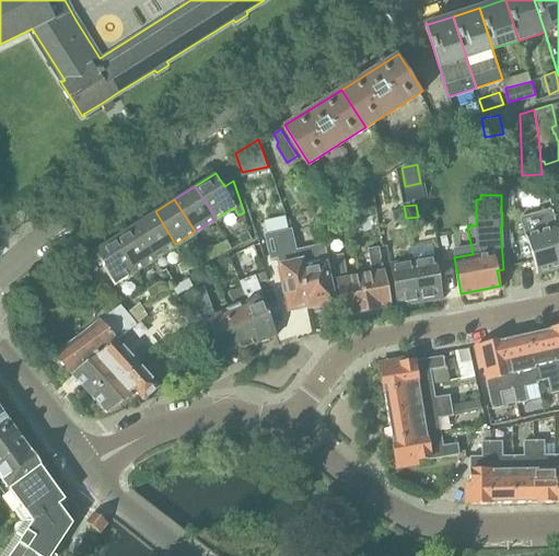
[(406,218),(404,206),(393,208),(394,220),(406,218)]
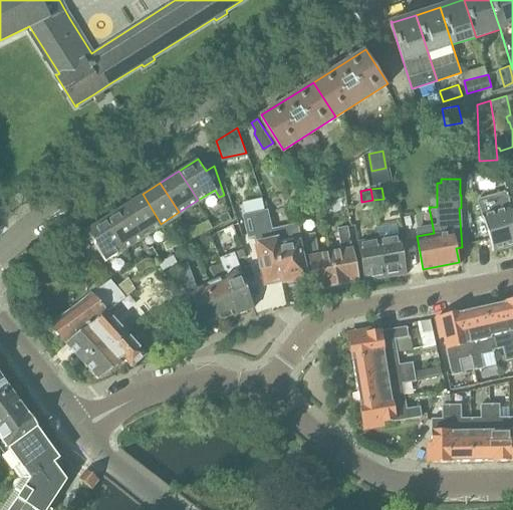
[(479,193),(484,216),(493,248),(512,241),(512,211),(511,206),(497,210),(491,190),(479,193)]
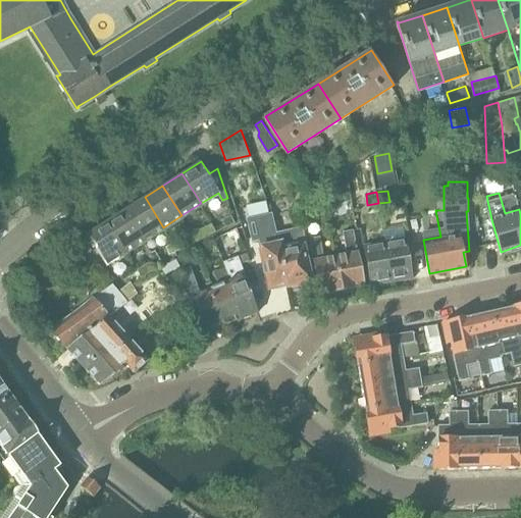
[(145,239),(163,227),(145,197),(125,209),(145,239)]
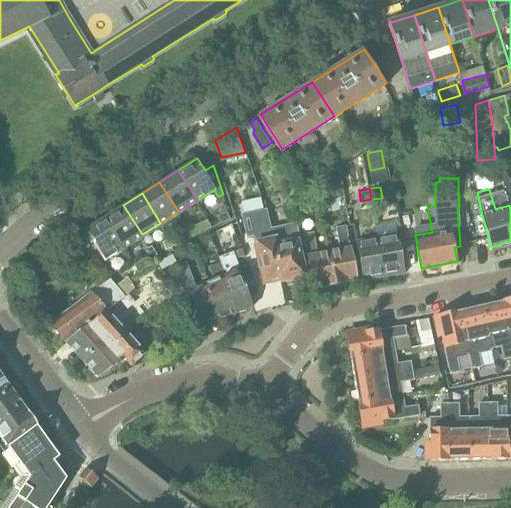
[(105,216),(124,246),(142,234),(123,205),(105,216)]
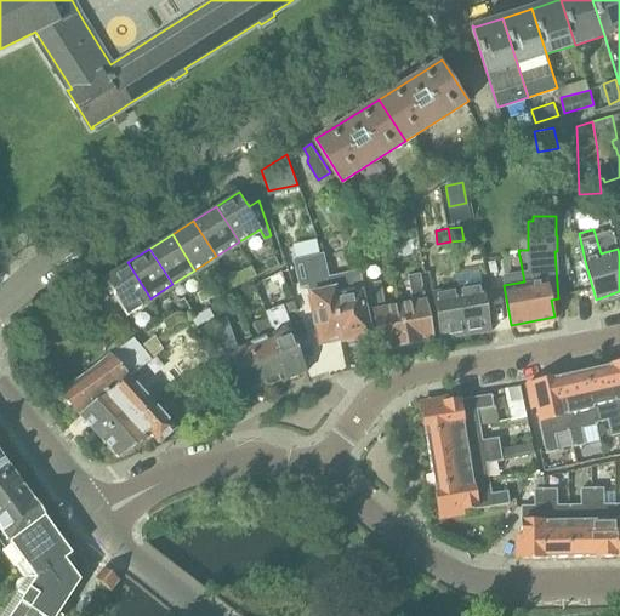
[(343,335),(335,297),(330,274),(324,250),(302,255),(322,340),(343,335)]
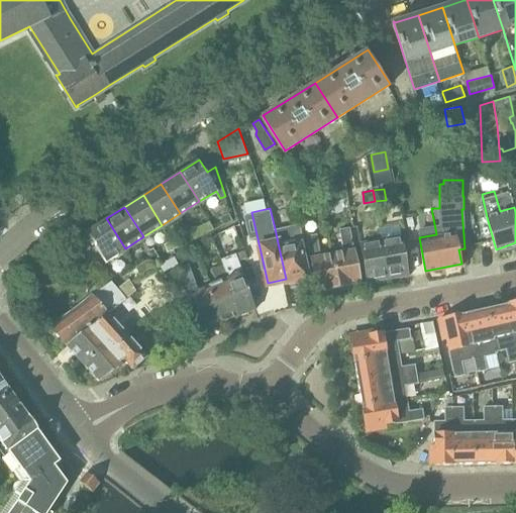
[(220,215),(224,223),(233,218),(229,211),(220,215)]
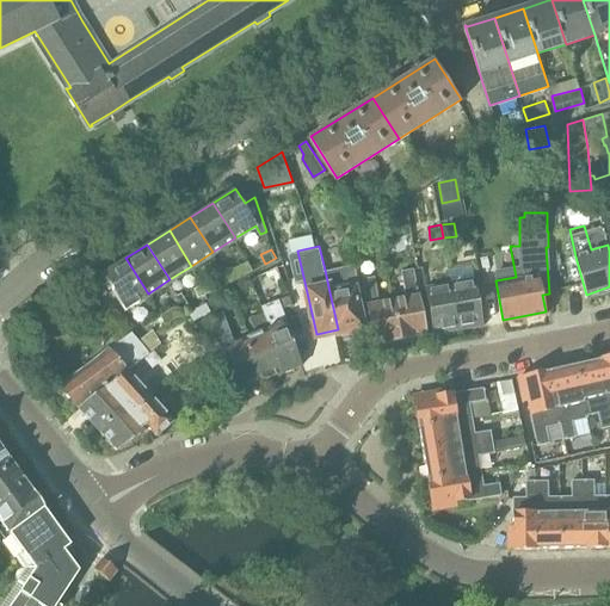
[(125,308),(148,294),(125,258),(103,272),(125,308)]
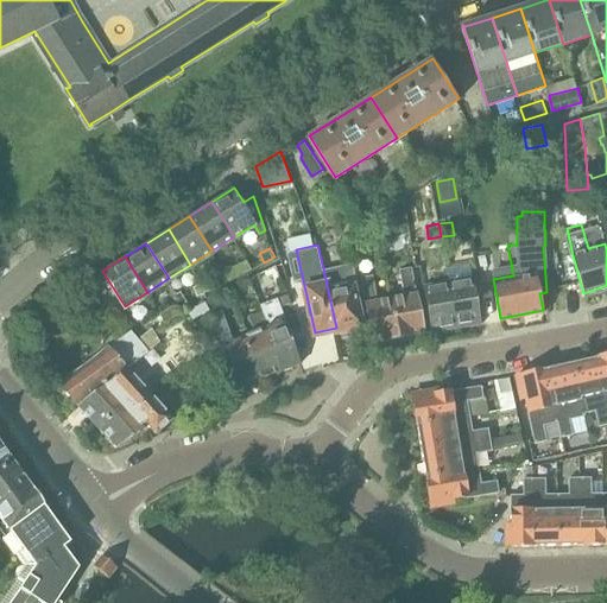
[(252,267),(247,258),(225,268),(231,279),(252,267)]
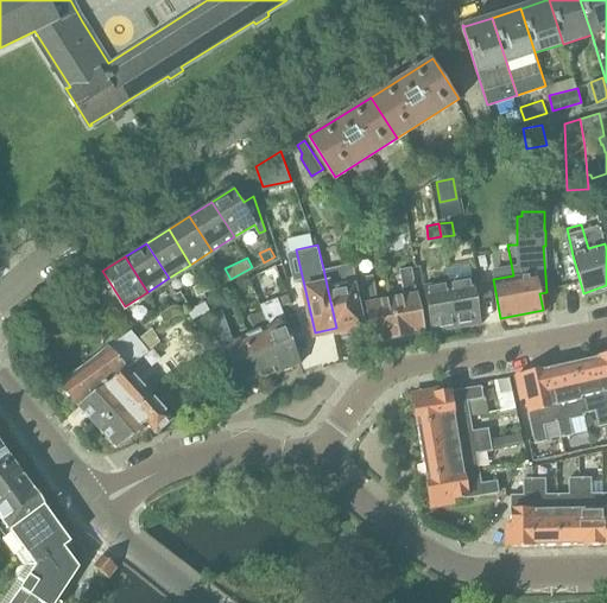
[(353,261),(323,268),(328,291),(336,328),(337,331),(362,325),(362,323),(366,323),(358,283),(353,261)]
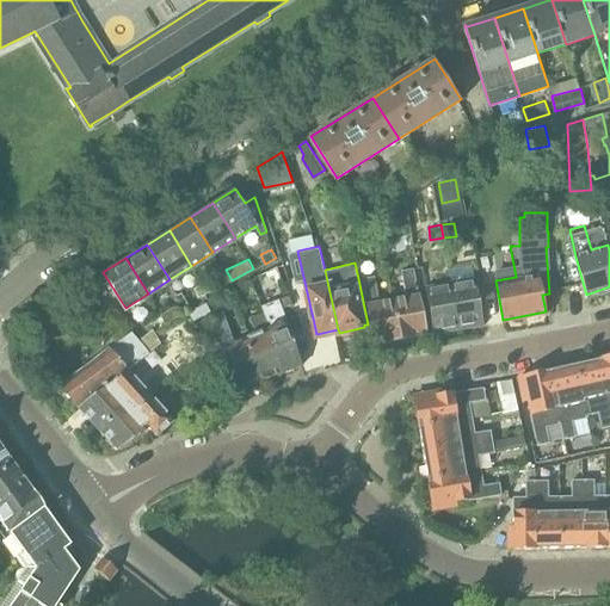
[(407,296),(393,298),(401,338),(426,332),(413,267),(401,270),(407,296)]
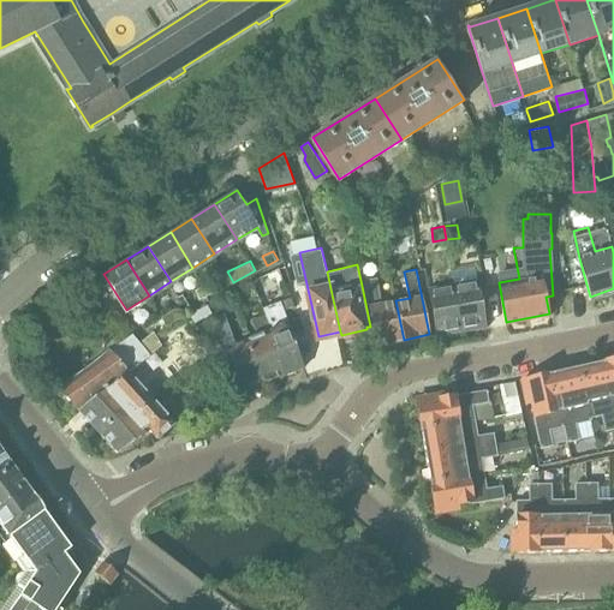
[(367,285),(362,286),(370,327),(375,326),(379,345),(404,340),(395,300),(382,303),(377,276),(365,279),(367,285)]
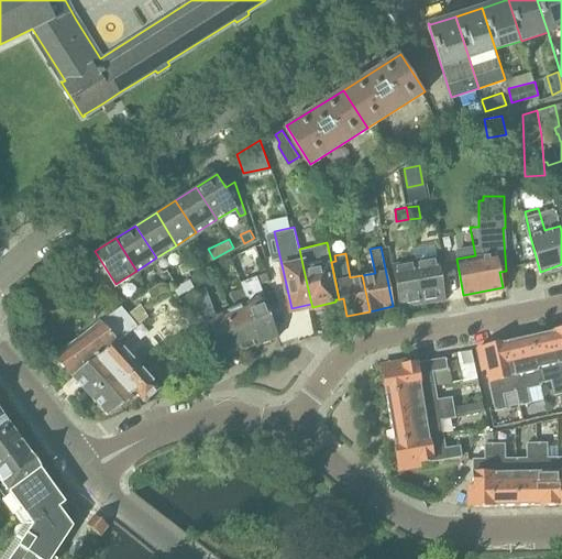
[(439,254),(416,259),(423,302),(445,297),(439,254)]
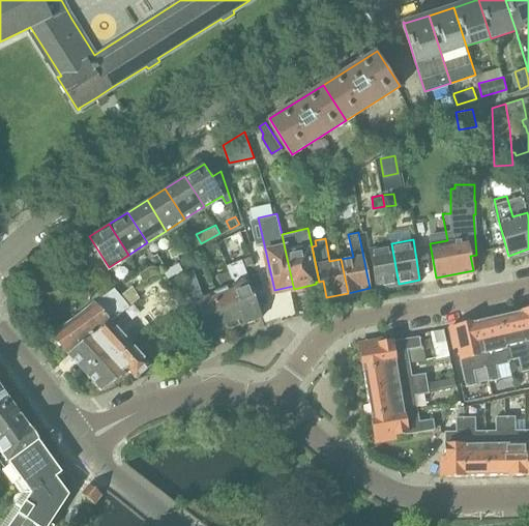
[(184,241),(175,245),(180,253),(187,249),(184,241)]
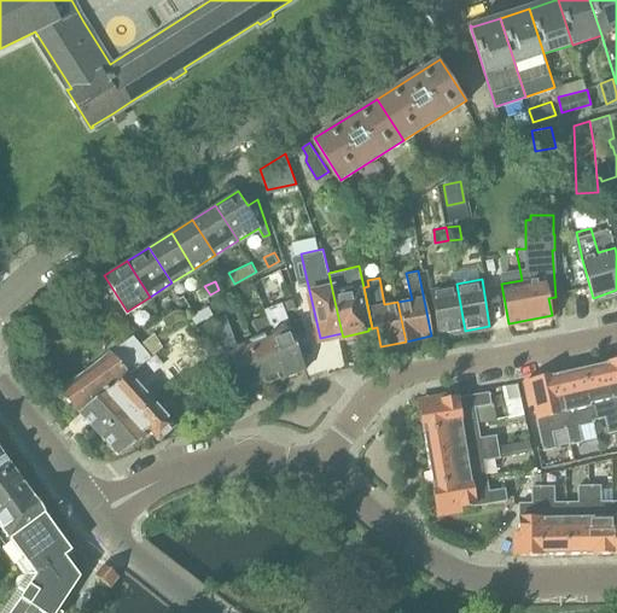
[(438,334),(465,331),(457,284),(431,287),(438,334)]
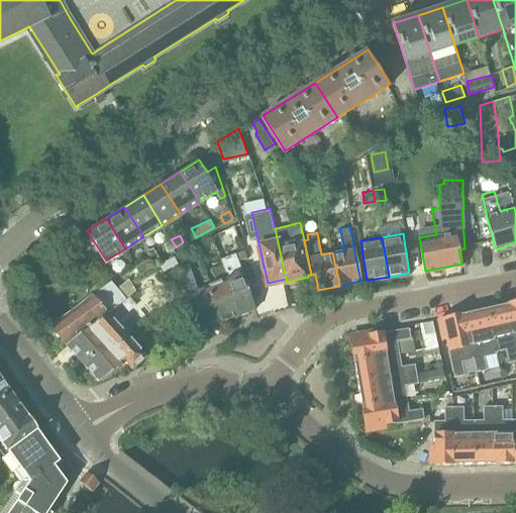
[(168,250),(176,246),(171,239),(164,242),(168,250)]
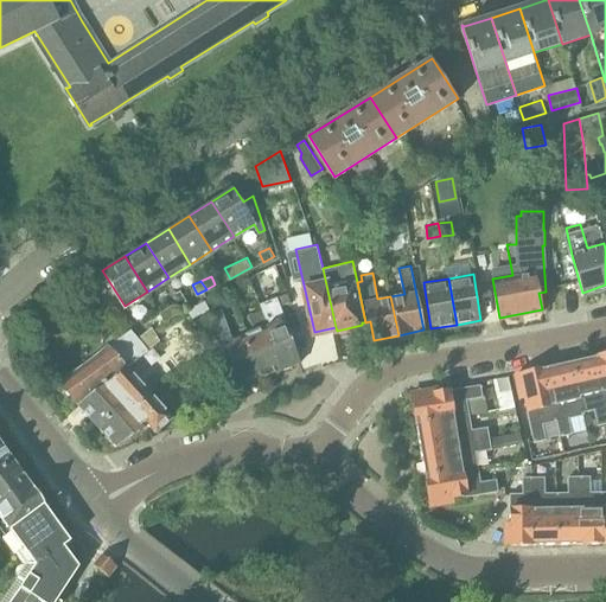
[(262,308),(257,311),(281,369),(300,362),(282,315),(285,315),(281,303),(289,301),(287,292),(278,295),(260,302),(262,308)]
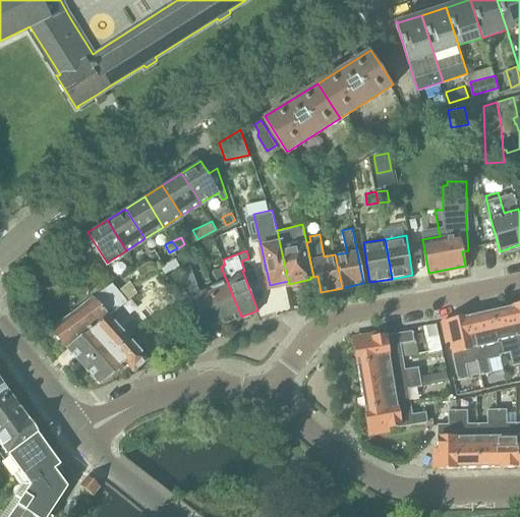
[(161,265),(165,273),(180,264),(176,256),(161,265)]
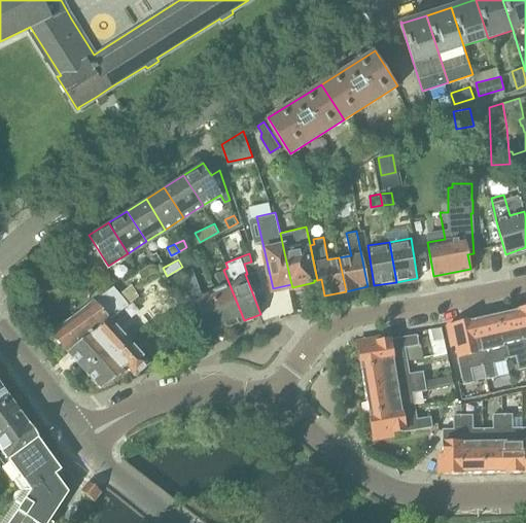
[(139,271),(144,278),(153,272),(149,265),(139,271)]
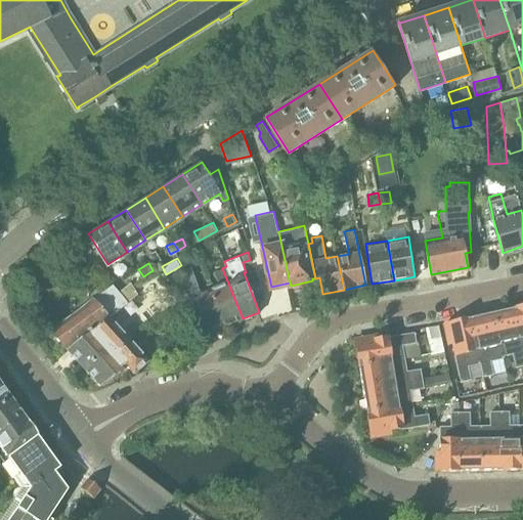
[(192,294),(203,320),(208,333),(226,326),(210,287),(201,291),(191,266),(182,270),(192,294)]
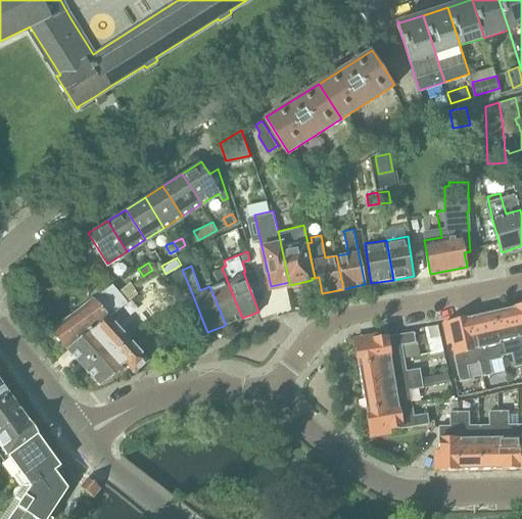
[(212,281),(207,283),(209,286),(226,325),(242,318),(222,268),(215,271),(219,282),(214,284),(212,281)]
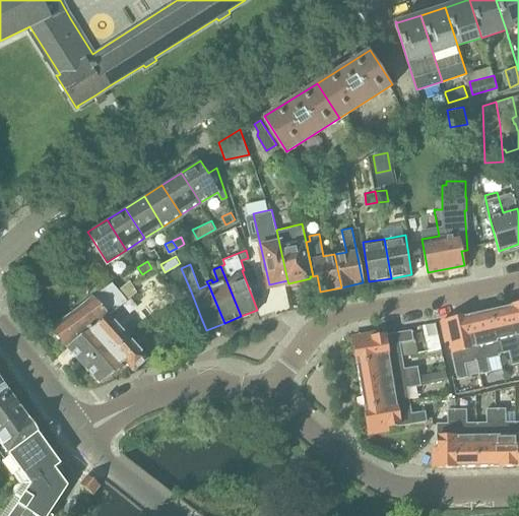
[(130,278),(120,286),(128,298),(137,289),(130,278)]
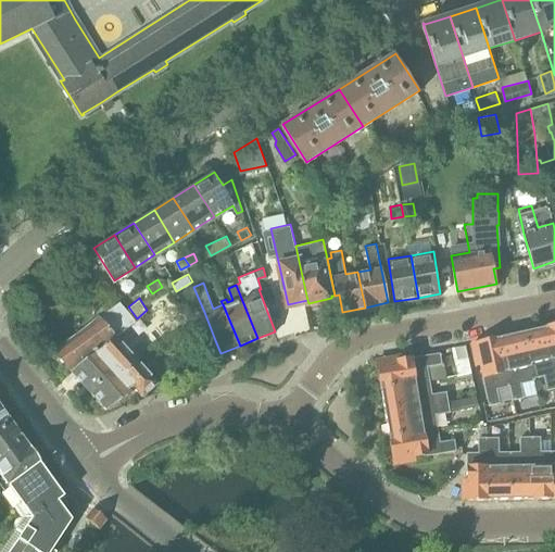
[(55,351),(72,369),(103,346),(116,336),(136,320),(120,300),(83,330),(55,351)]
